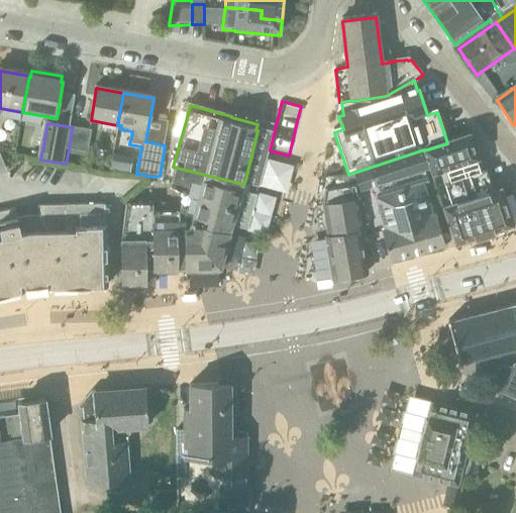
[(94,133),(72,129),(69,150),(90,155),(94,133)]
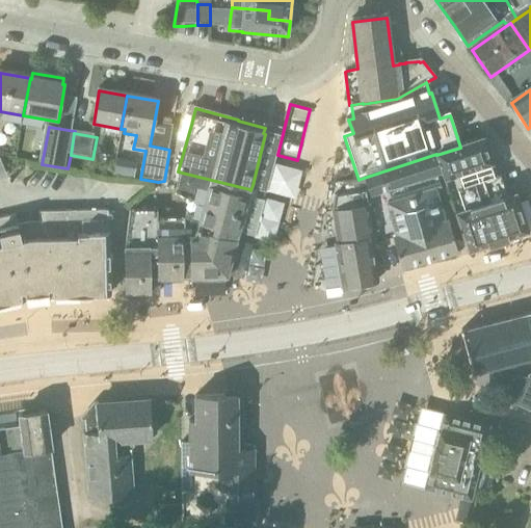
[(484,139),(436,155),(446,181),(493,165),(484,139)]
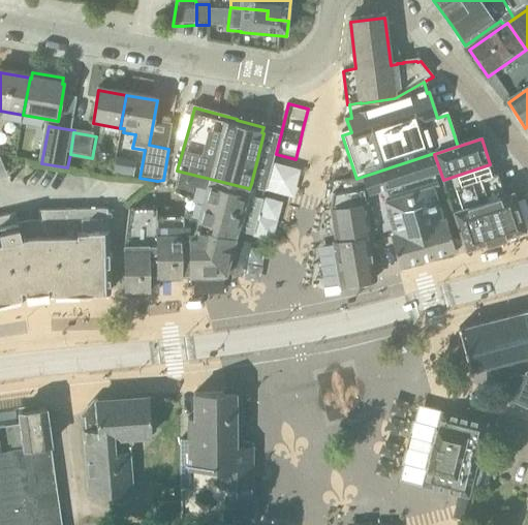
[(441,175),(434,153),(362,177),(369,198),(441,175)]
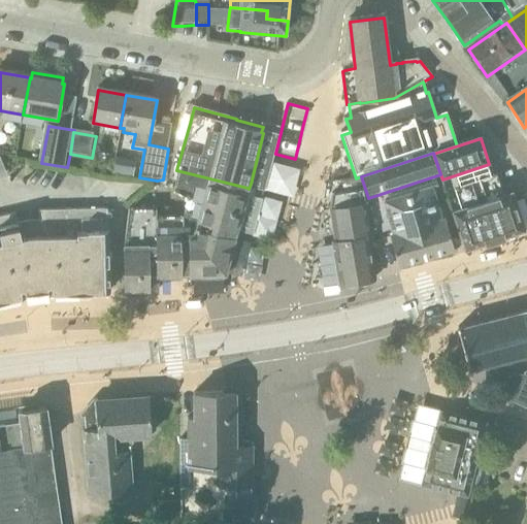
[(245,196),(248,188),(180,171),(177,182),(189,185),(188,186),(204,196),(197,223),(235,232),(237,232),(246,197),(245,196)]
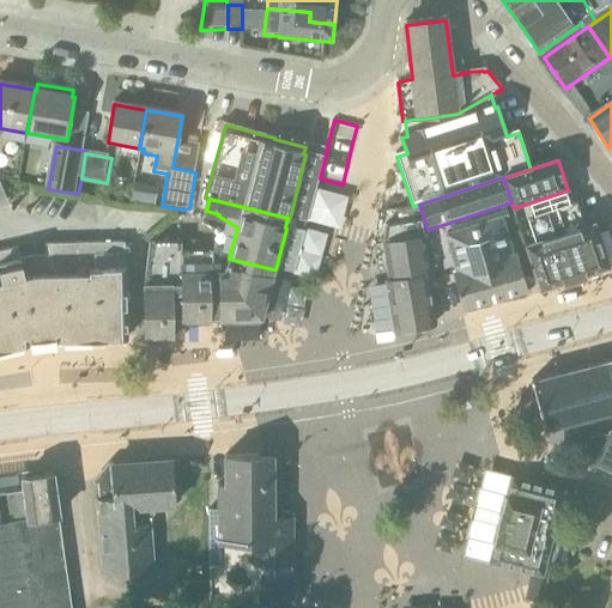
[(534,245),(527,248),(529,255),(528,256),(538,284),(539,283),(541,290),(549,287),(549,289),(563,284),(564,285),(568,284),(568,281),(570,280),(577,278),(581,277),(582,279),(586,278),(586,277),(600,272),(607,269),(605,262),(606,261),(598,233),(589,237),(586,229),(580,231),(571,205),(533,218),(533,219),(534,218),(543,242),(534,245)]
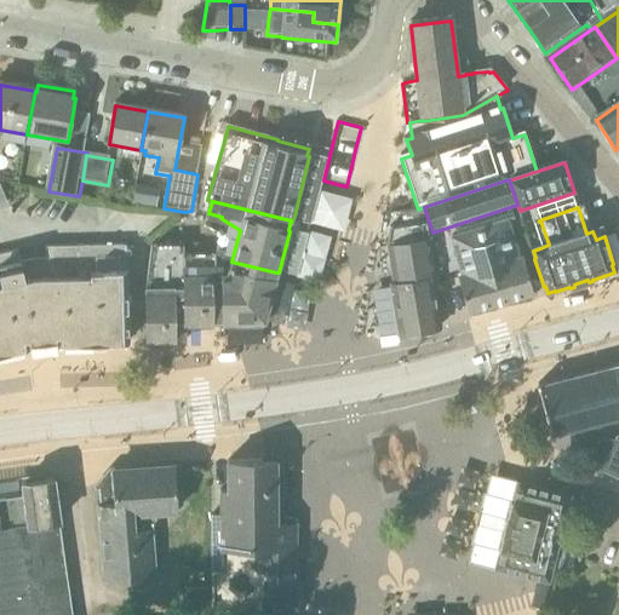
[(274,282),(276,272),(231,262),(240,230),(221,218),(222,217),(208,213),(204,226),(222,235),(216,254),(216,259),(230,270),(227,283),(221,285),(223,323),(223,326),(265,325),(276,282),(274,282)]
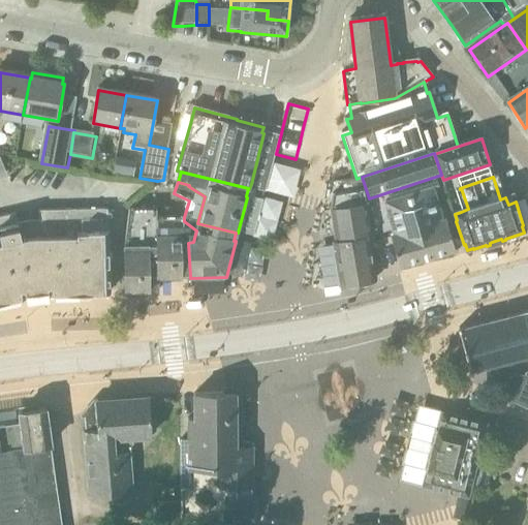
[(333,197),(332,212),(331,214),(337,245),(334,245),(341,288),(376,282),(369,241),(373,240),(368,208),(365,191),(333,197)]
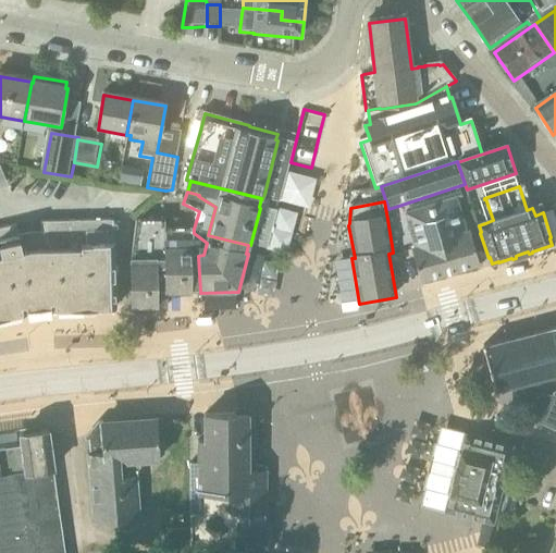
[(456,201),(406,216),(416,249),(412,250),(422,284),(480,267),(470,234),(466,235),(456,201)]
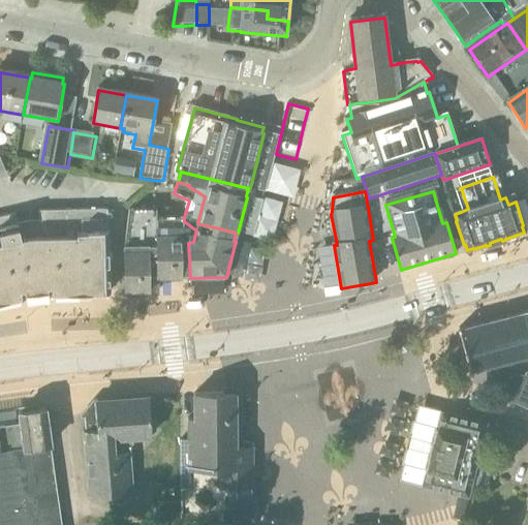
[(184,221),(184,217),(158,218),(158,210),(129,210),(125,246),(125,294),(150,292),(149,276),(158,276),(158,278),(182,278),(182,276),(190,276),(188,243),(193,242),(196,230),(184,221)]
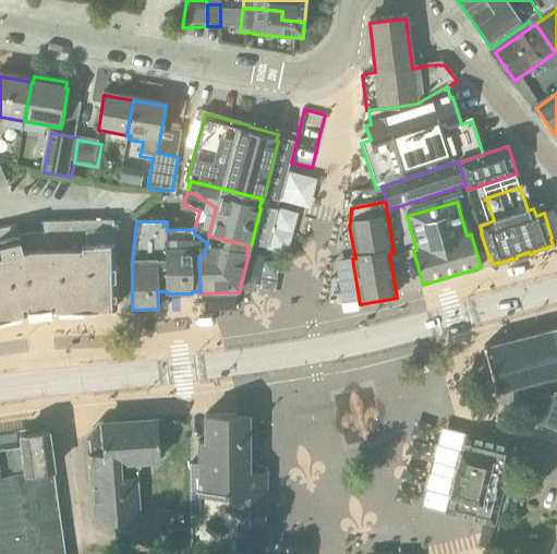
[(0,321),(25,315),(25,316),(27,315),(27,314),(51,312),(55,312),(113,311),(117,311),(113,223),(41,225),(41,252),(23,254),(16,227),(0,230),(0,321)]
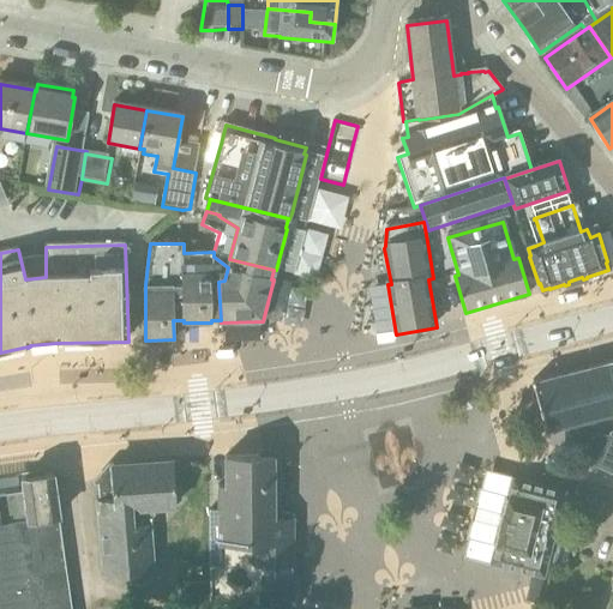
[(612,362),(607,365),(533,384),(535,393),(546,434),(612,416),(612,362)]
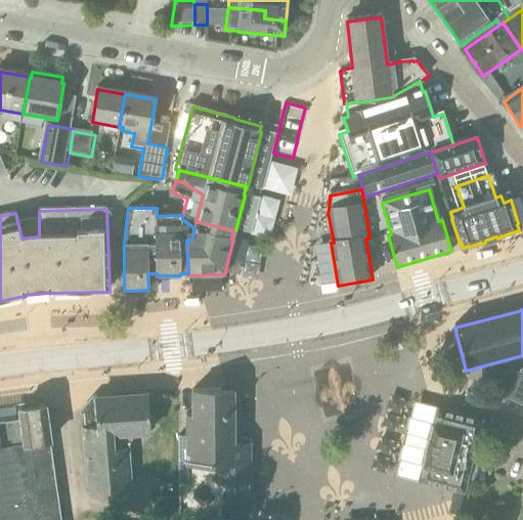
[(504,377),(495,394),(521,405),(522,405),(522,374),(504,377)]
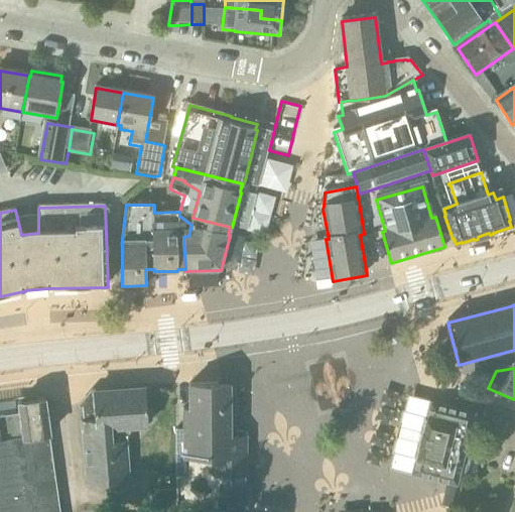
[(248,511),(248,488),(247,488),(247,479),(248,479),(248,437),(227,437),(226,386),(189,386),(189,410),(183,410),(184,459),(184,477),(177,477),(177,511),(248,511)]
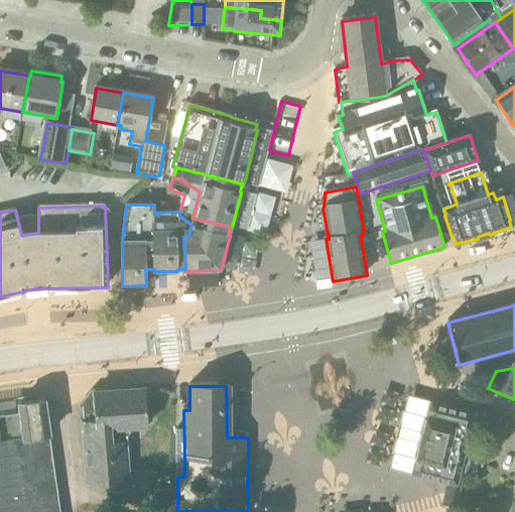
[(94,394),(94,391),(80,406),(80,409),(83,409),(84,423),(89,486),(128,484),(125,441),(138,427),(148,426),(152,423),(152,413),(147,410),(146,390),(94,394)]
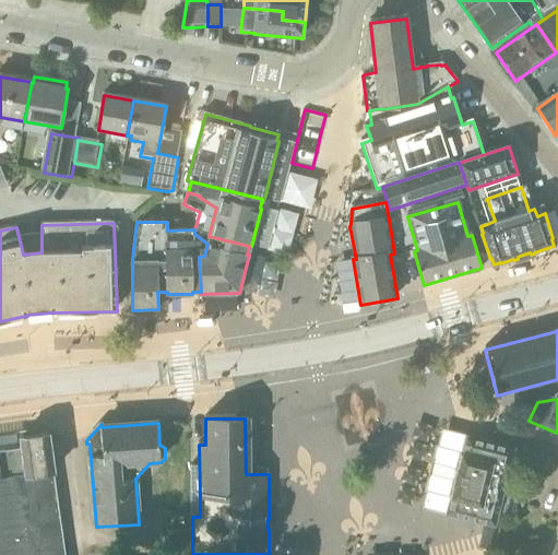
[(64,554),(54,473),(55,473),(49,435),(20,438),(22,448),(0,451),(0,554),(64,554)]
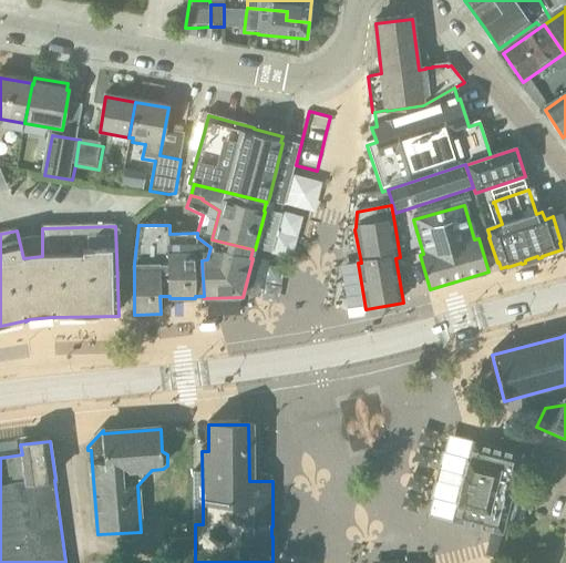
[(455,507),(456,507),(452,524),(502,538),(523,457),(472,444),(467,461),(464,474),(463,474),(458,493),(459,493),(455,507)]
